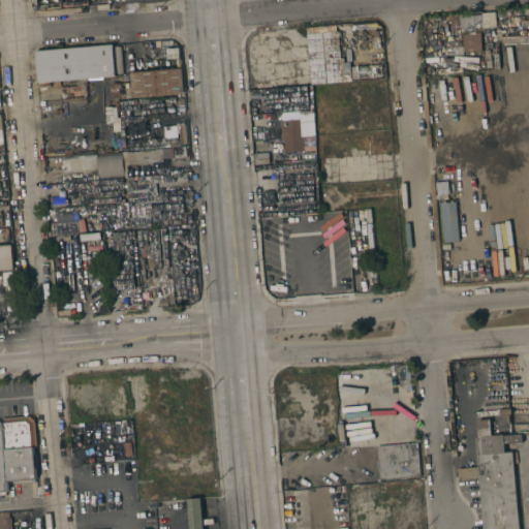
[(495,27),(495,13),(481,13),(483,28),(495,27)]
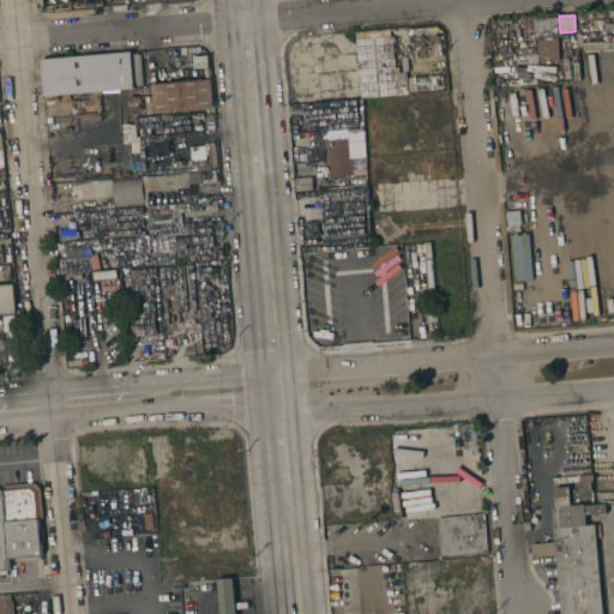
[(533,18),(534,35),(524,36),(523,19),(533,18)]
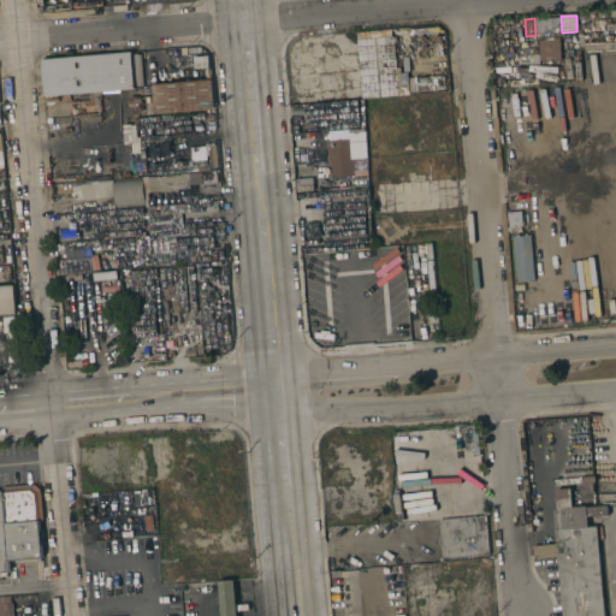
[(562,18),(563,37),(560,37),(562,60),(540,61),(540,54),(539,40),(537,40),(535,19),(562,18)]
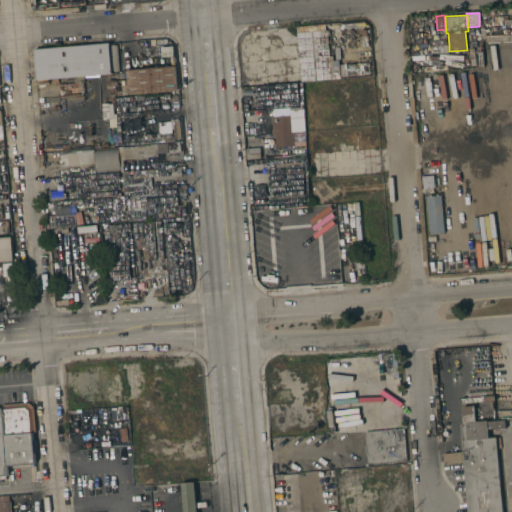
[(298,59),(296,28),(297,28),(324,26),(325,30),(327,30),(329,56),(331,80),(301,82),(302,83),(300,83),(298,59)]
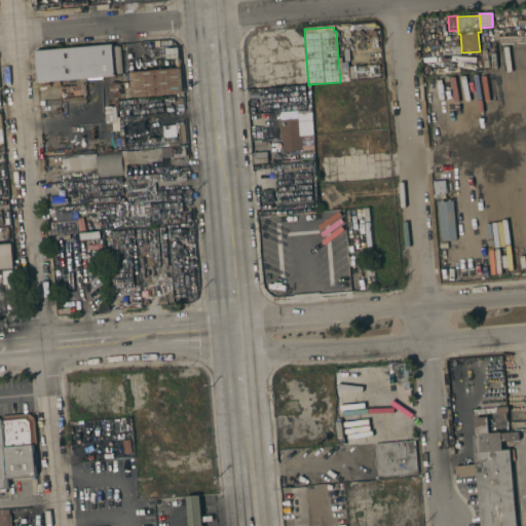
[(112,45),(115,76),(85,78),(86,85),(76,85),(76,79),(50,81),(50,86),(38,87),(36,51),(112,45)]
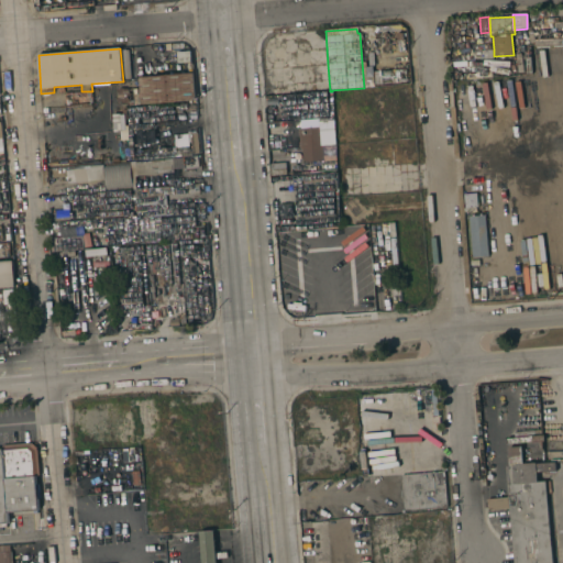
[(484,59),(484,58),(474,58),(474,50),(482,50),(482,51),(484,51),(484,50),(494,50),(494,58),(484,59)]
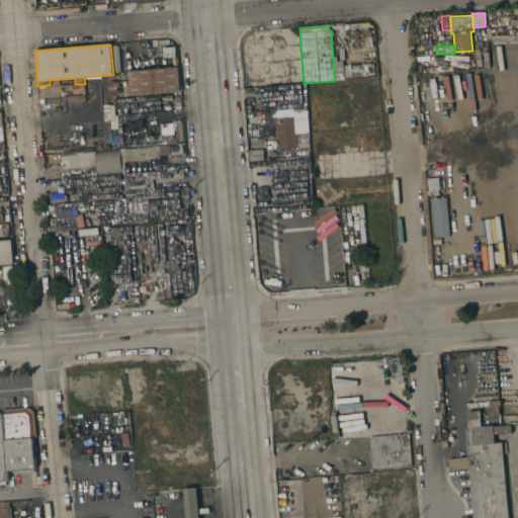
[(178,67),(180,92),(130,96),(127,71),(178,67)]
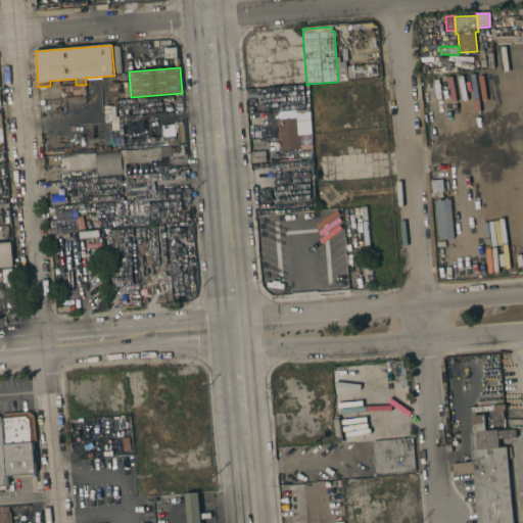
[(120,85),(124,85),(123,84),(127,84),(128,99),(124,99),(124,98),(121,98),(120,85)]
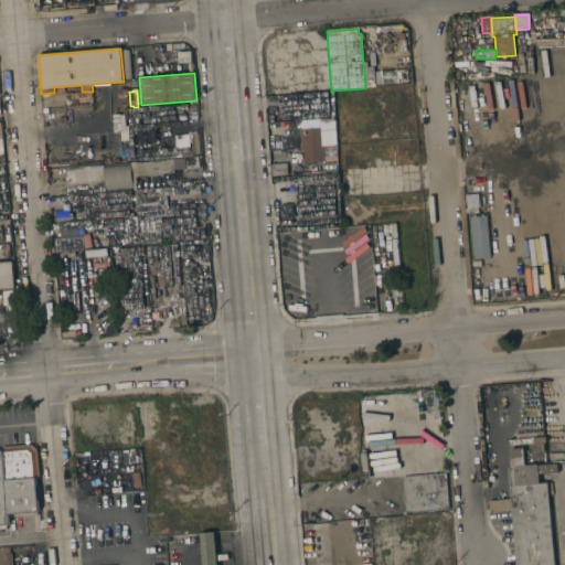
[(324,137),(322,137),(324,161),(304,163),(302,148),(300,148),(299,129),(323,127),(323,128),(324,137)]
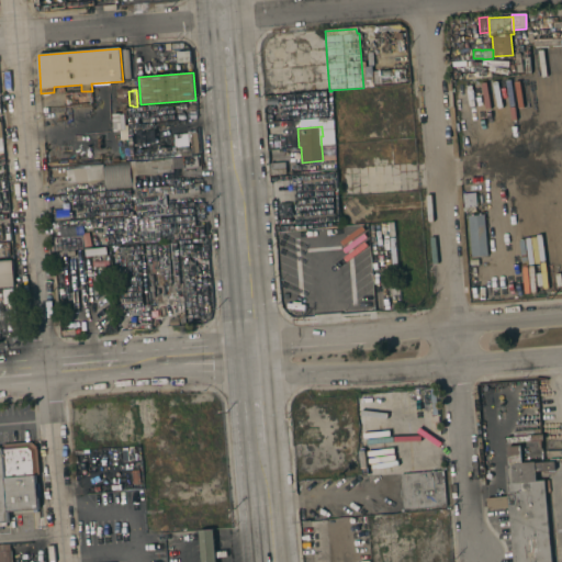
[(191,149),(190,133),(198,133),(199,153),(192,154),(192,150),(191,150),(192,156),(145,159),(144,153),(191,149)]
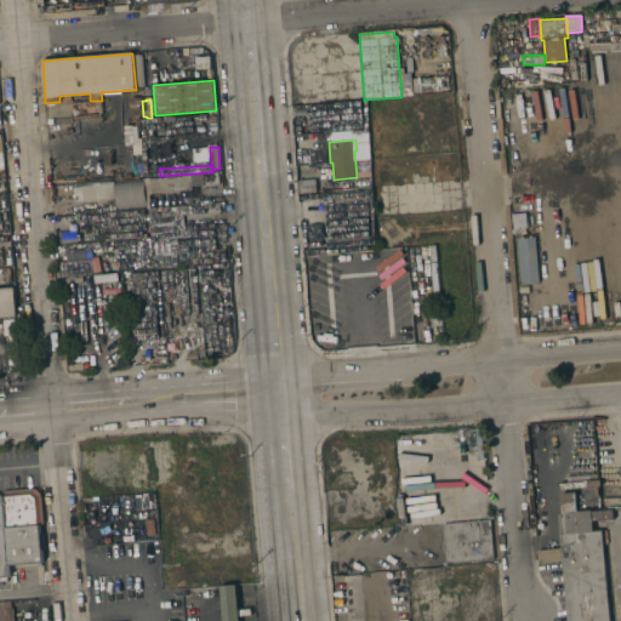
[(100,175),(100,172),(124,171),(124,181),(53,186),(52,169),(67,167),(68,178),(86,176),(100,175)]
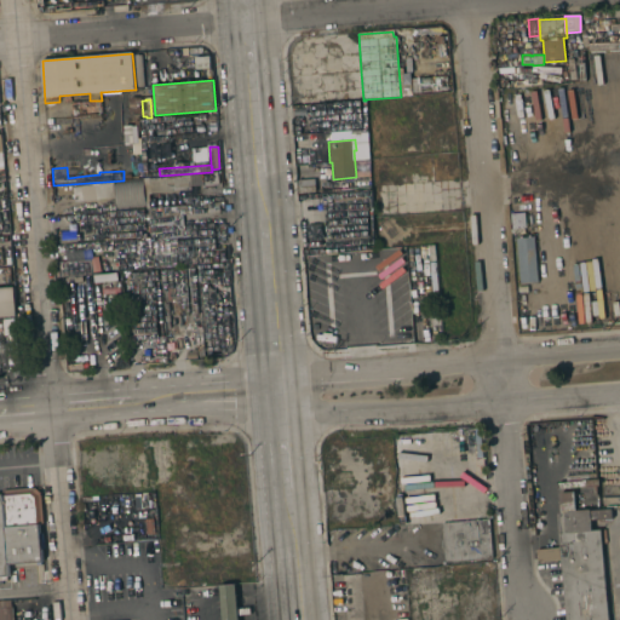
[(191,189),(149,194),(148,179),(190,176),(190,174),(218,172),(219,183),(191,185),(191,189)]
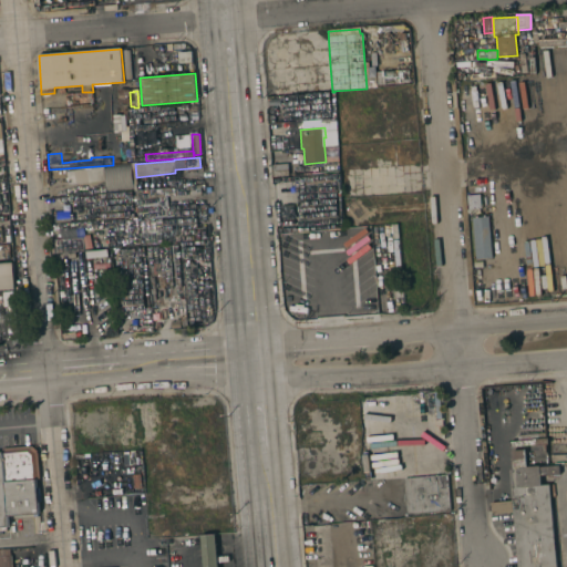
[(288,164),(289,176),(274,177),(272,165),(288,164)]
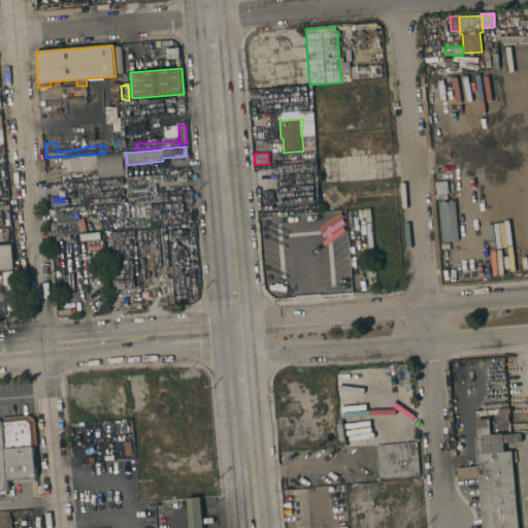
[(99,177),(97,156),(122,154),(124,175),(99,177)]
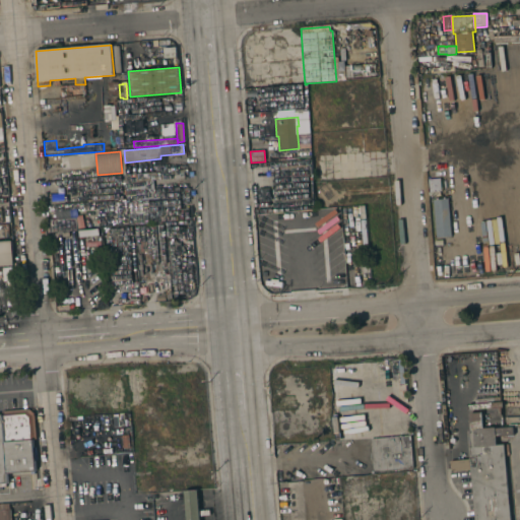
[(94,153),(95,166),(62,169),(61,157),(94,153)]
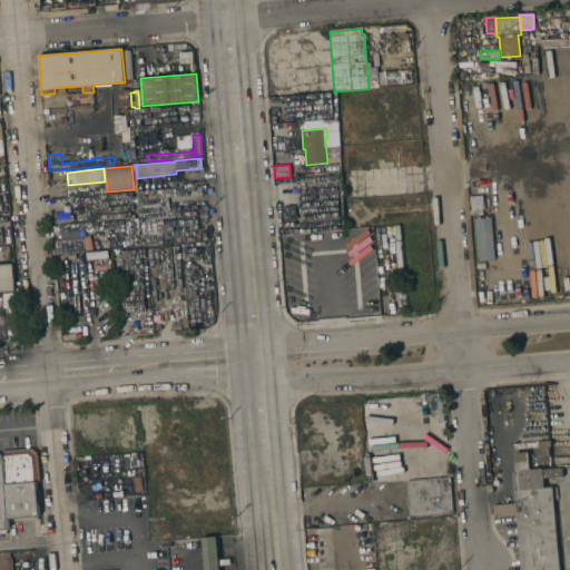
[(67,172),(67,179),(53,180),(52,172),(67,172)]
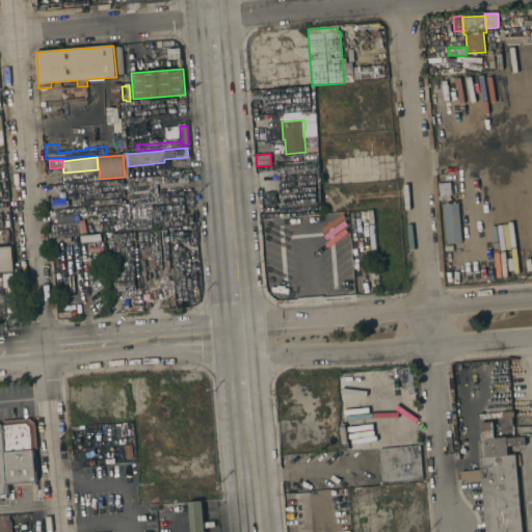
[(188,175),(188,182),(179,183),(178,176),(188,175)]
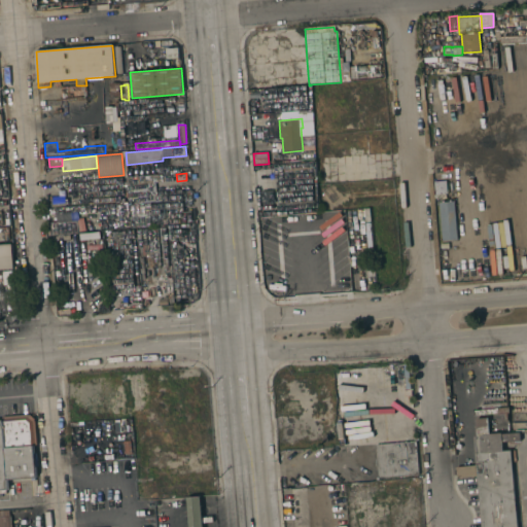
[(128,203),(126,178),(151,176),(151,178),(153,178),(156,201),(129,205),(128,203)]
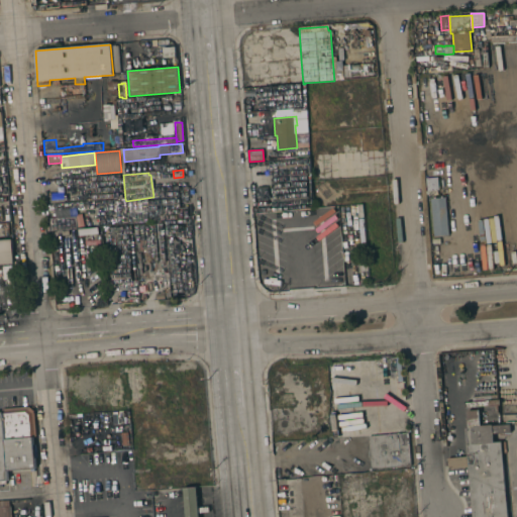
[(426,178),(437,177),(438,190),(427,191),(426,178)]
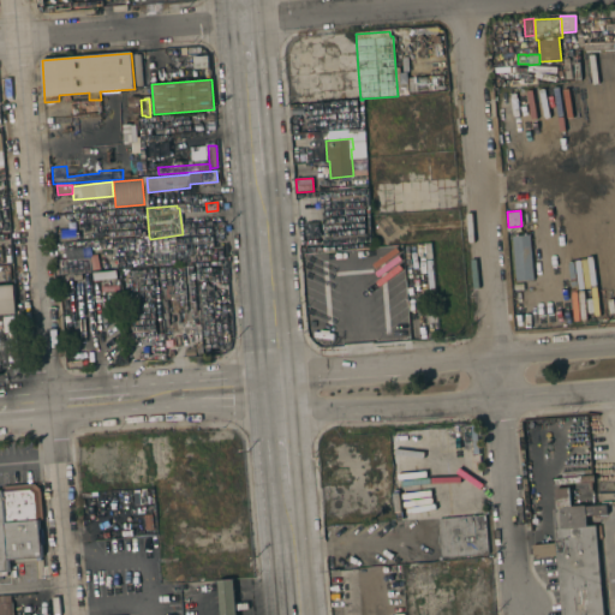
[(318,222),(320,232),(321,232),(321,237),(305,238),(304,224),(318,222)]
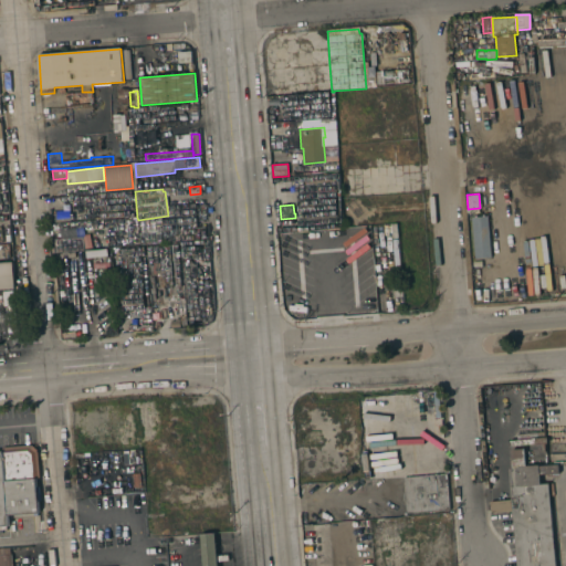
[(70,212),(71,221),(55,222),(54,213),(70,212)]
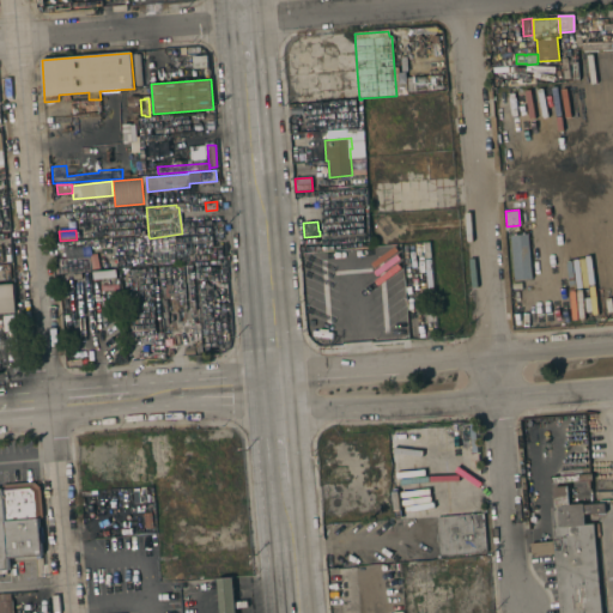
[(532,278),(514,280),(510,236),(528,234),(532,278)]
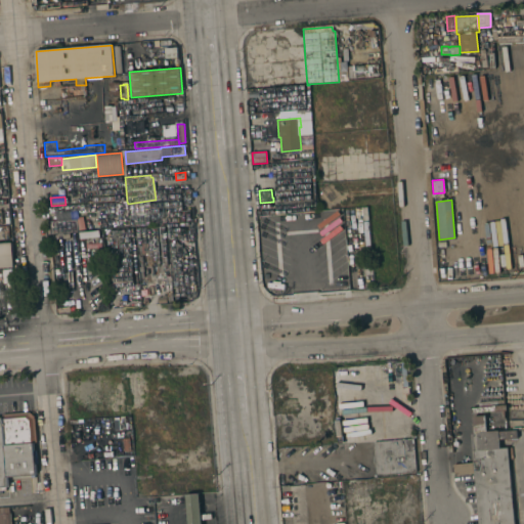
[(0,244),(11,244),(13,267),(0,267),(0,244)]
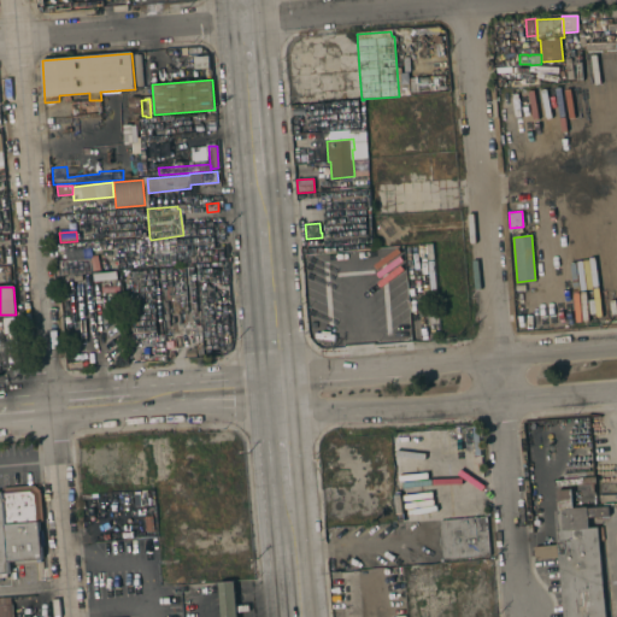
[(429,306),(438,306),(439,323),(430,324),(429,306)]
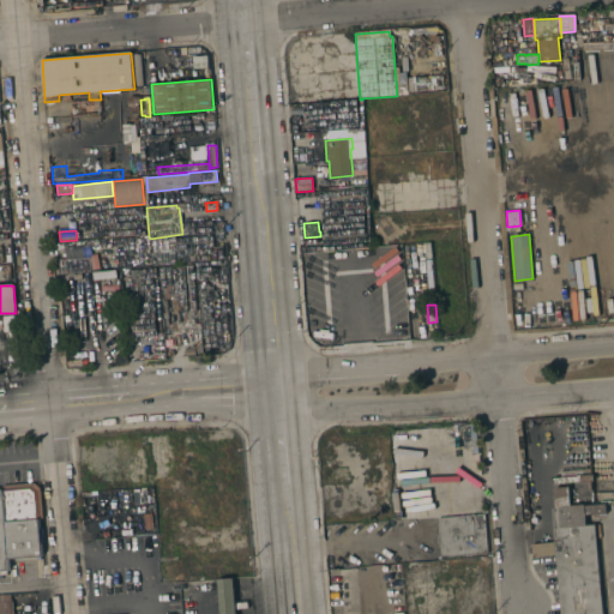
[(196,355),(185,355),(185,348),(191,348),(190,345),(196,345),(196,355)]
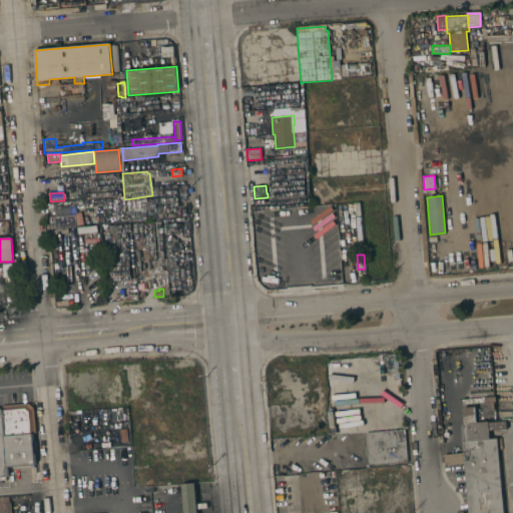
[(0,409),(2,409),(2,406),(28,404),(34,408),(36,434),(32,434),(35,465),(7,467),(8,477),(0,477),(0,409)]
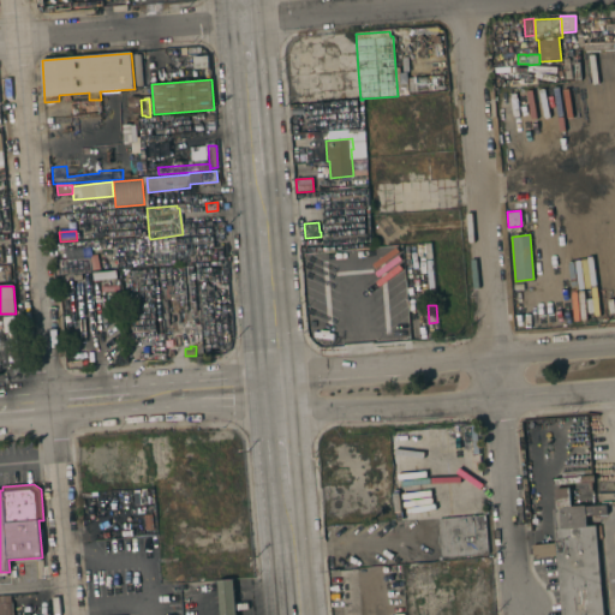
[(556,507),(555,489),(559,489),(560,491),(569,490),(571,506),(586,505),(586,507),(608,505),(609,514),(586,517),(587,527),(601,526),(602,538),(597,539),(603,614),(561,614),(556,556),(535,557),(535,554),(533,545),(555,543),(554,530),(553,509),(557,509),(556,507)]
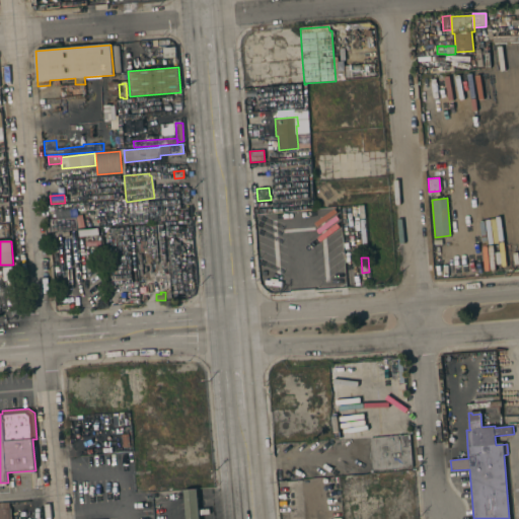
[(371,458),(370,459),(369,452),(371,452),(370,437),(410,434),(413,467),(373,471),(371,458)]
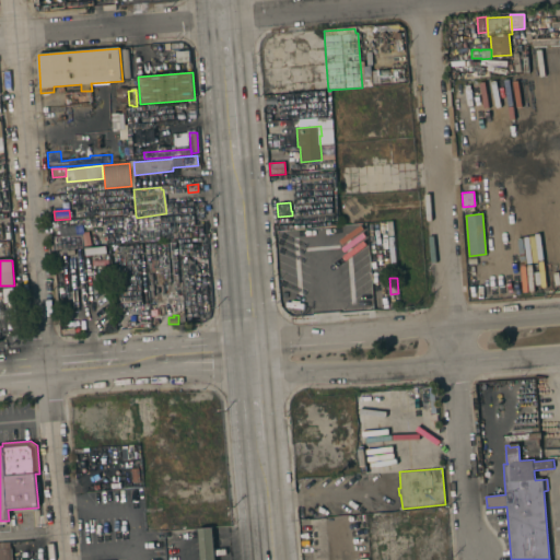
[(213,528),(214,545),(216,559),(201,559),(200,546),(198,529),(213,528)]
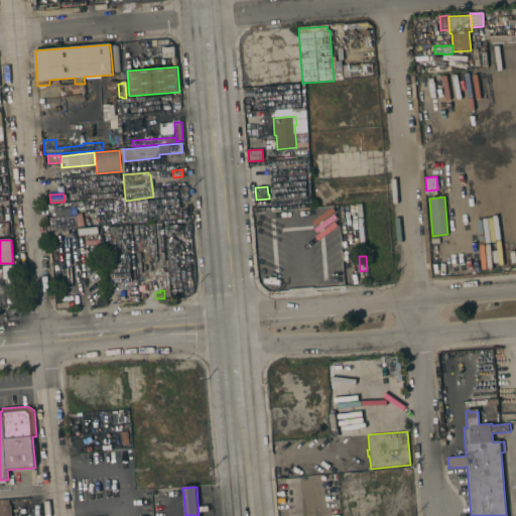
[(0,515),(0,501),(9,500),(10,515),(0,515)]
